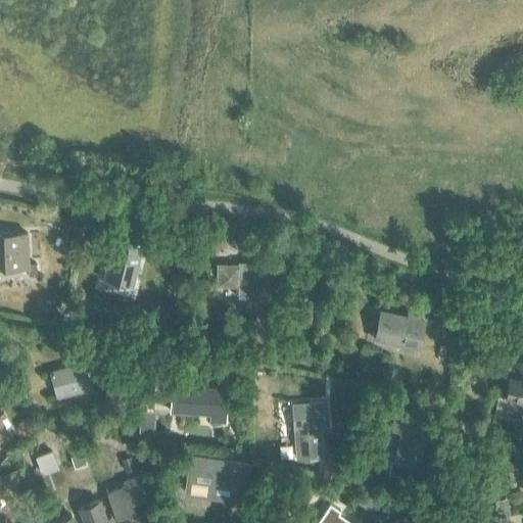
[(0,233),(0,268),(28,267),(28,276),(36,275),(36,263),(28,264),(26,232),(0,233)]
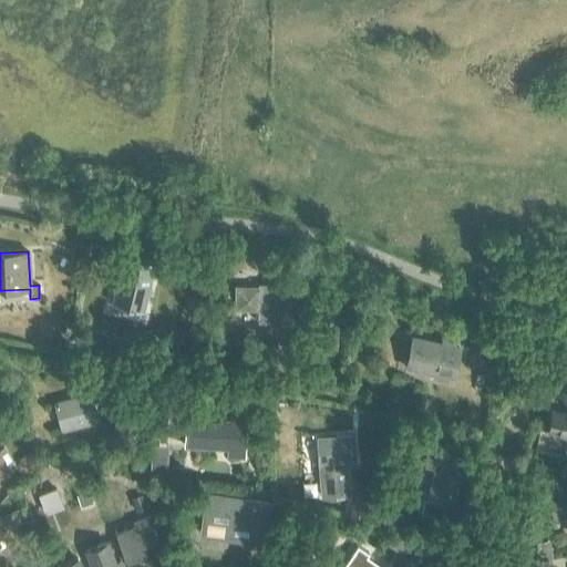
[(123,256),(111,303),(143,311),(154,264),(123,256)]
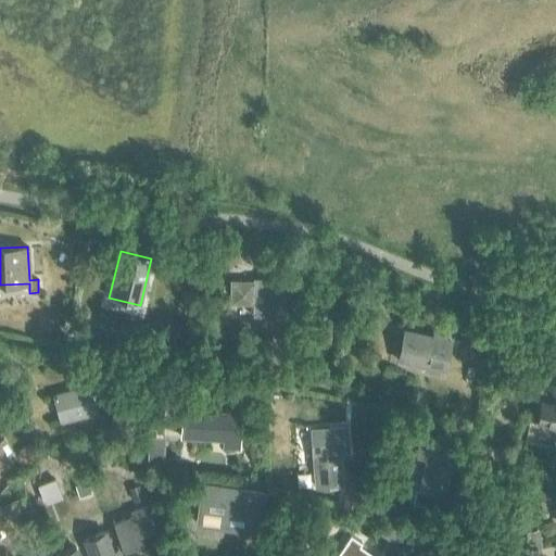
[(229,304),(252,304),(252,316),(273,316),(274,317),(279,317),(279,316),(283,316),(285,289),(287,289),(288,278),(253,278),(253,280),(229,280),(229,304)]
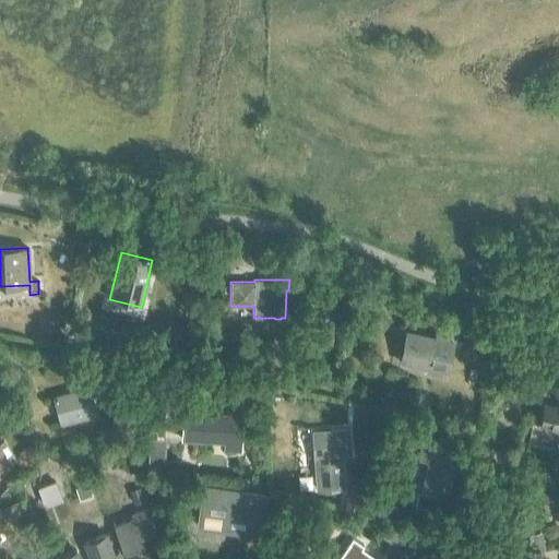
[(333,321),(311,321),(310,348),(333,349),(333,321)]
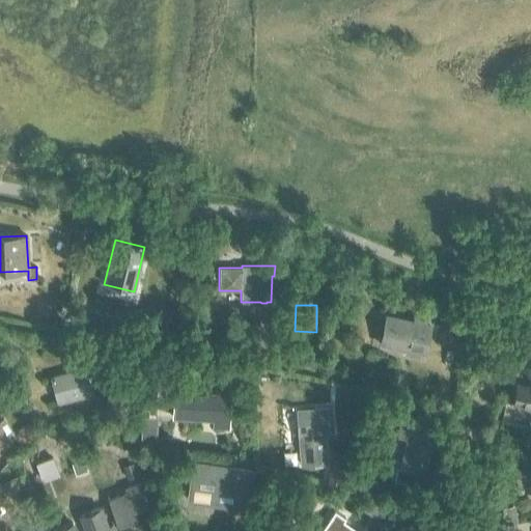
[(451,308),(448,323),(458,325),(462,310),(451,308)]
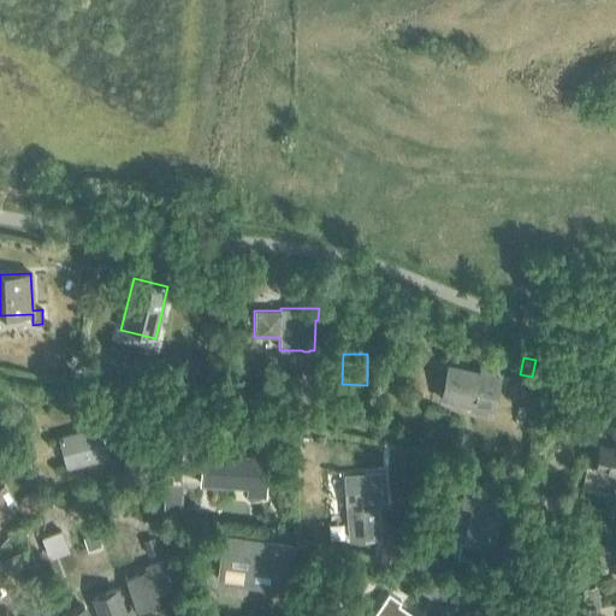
[(472,407),(471,413),(484,415),(485,409),(491,410),(498,378),(492,377),(493,371),(481,367),(480,373),(446,366),(439,398),(450,401),(472,407)]
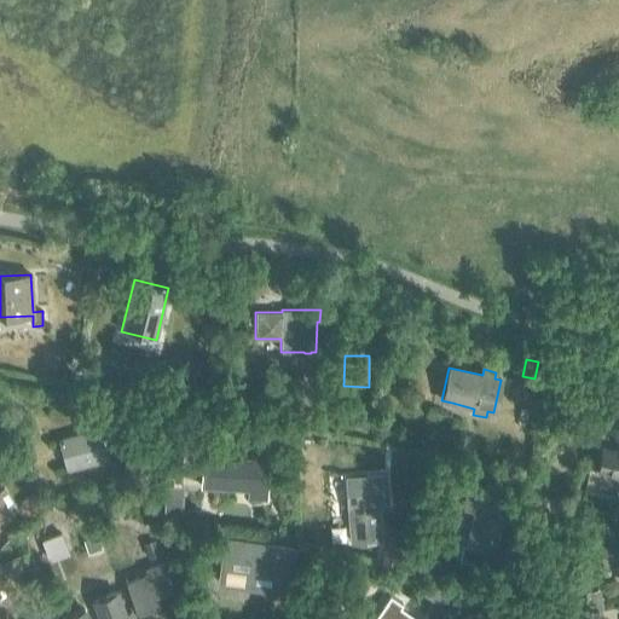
[(59,440),(68,469),(105,458),(98,431),(59,440)]
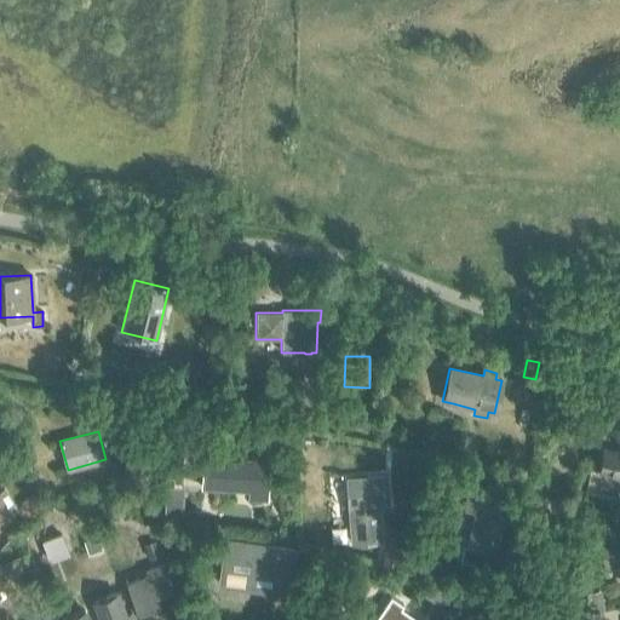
[(616,475),(615,482),(619,483),(619,451),(603,448),(598,472),(616,475)]
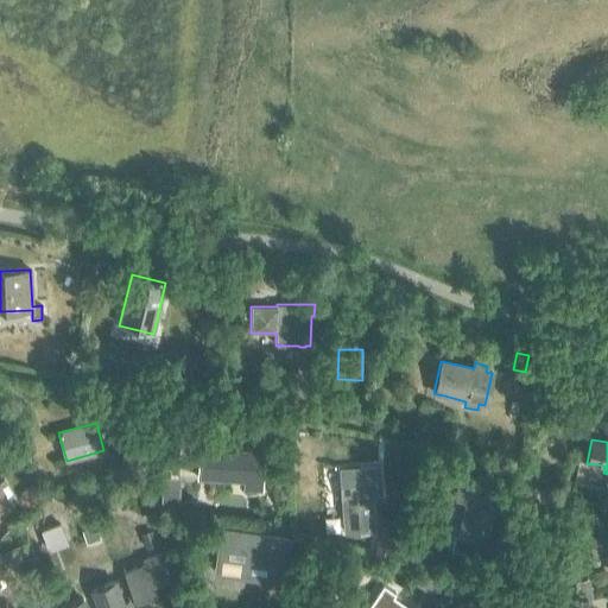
[(198,449),(196,477),(208,479),(245,481),(244,489),(260,491),(263,467),(264,444),(247,444),(247,453),(209,450),(198,449)]
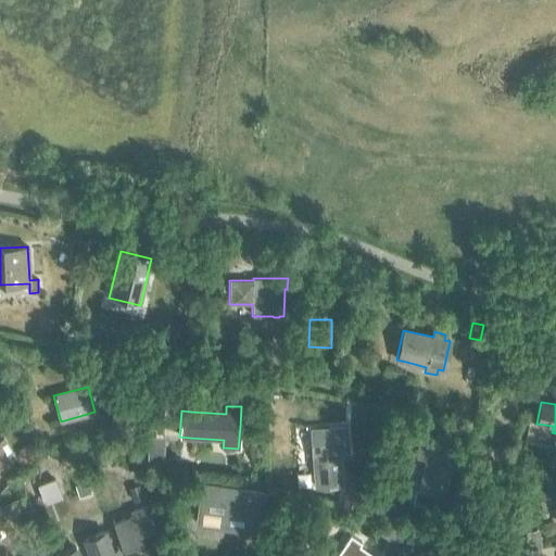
[(311,430),(315,487),(340,484),(338,454),(348,453),(345,428),(311,430)]
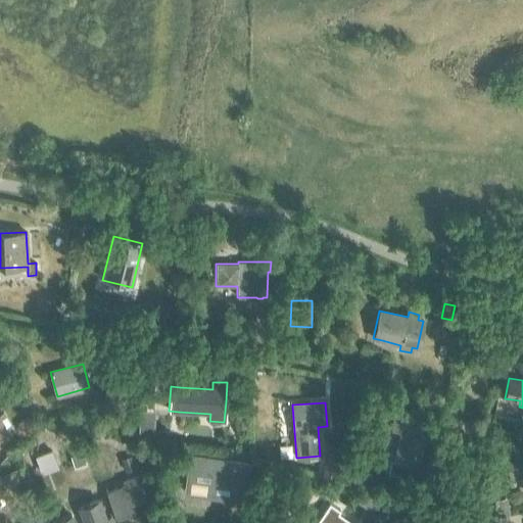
[(139,408),(137,435),(151,436),(153,409),(139,408)]
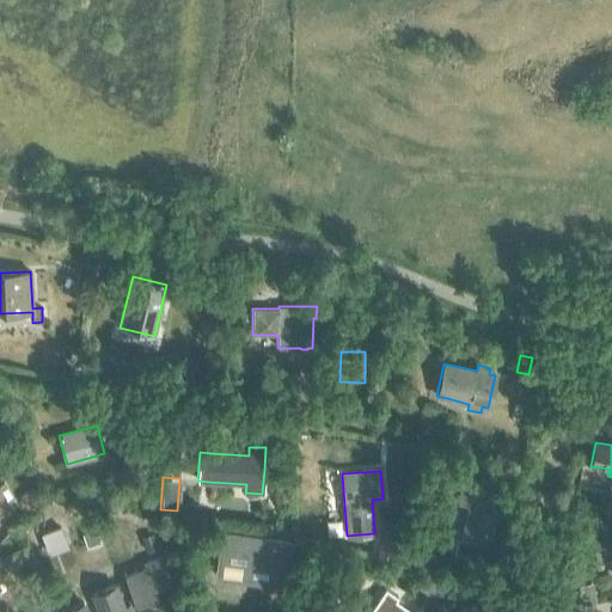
[(0,514),(11,507),(8,505),(7,502),(14,497),(5,482),(0,484),(0,514)]
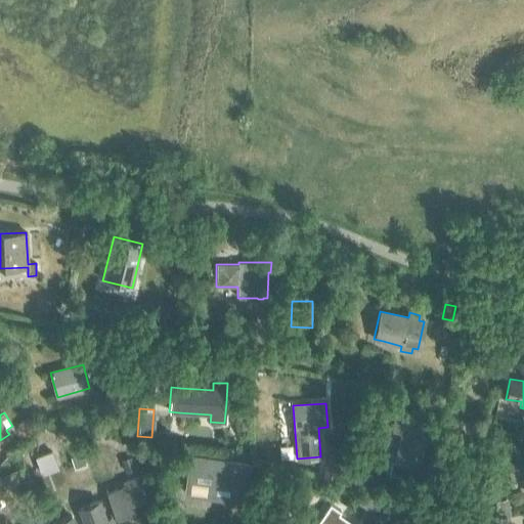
[(402,432),(396,464),(420,469),(427,436),(423,436),(425,422),(396,416),(393,430),(402,432)]
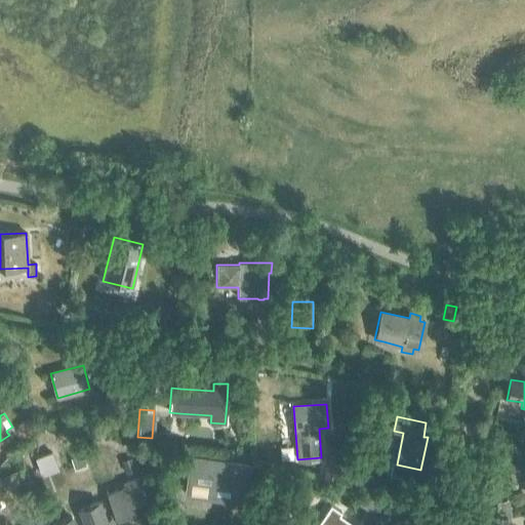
[(25,420),(16,426),(22,434),(29,430),(25,420)]
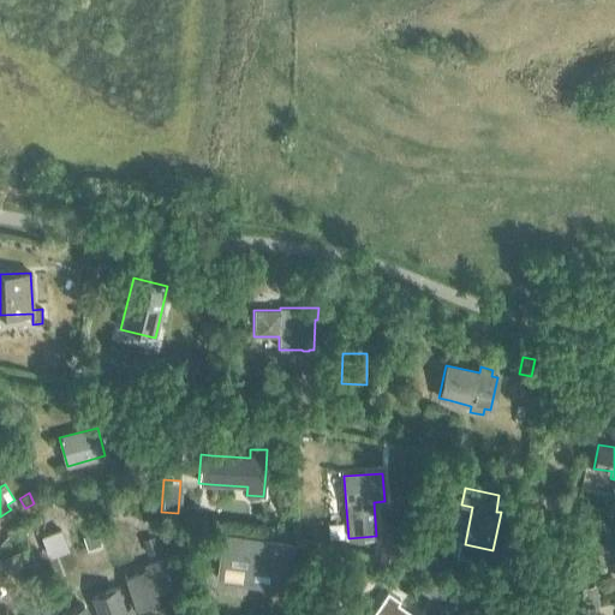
[(614,565),(614,526),(595,529),(597,542),(599,567),(614,565)]
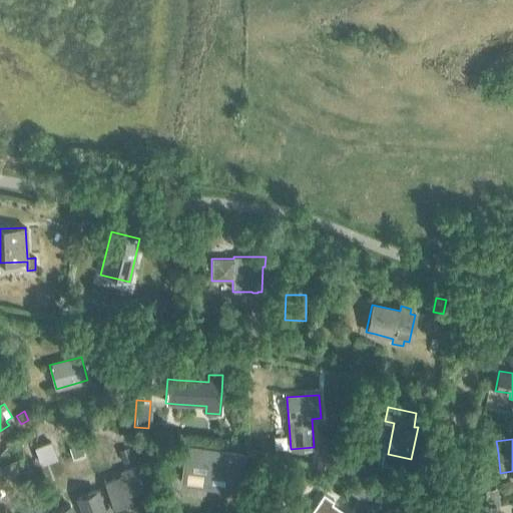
[(81,443),(72,446),(76,456),(85,452),(81,443)]
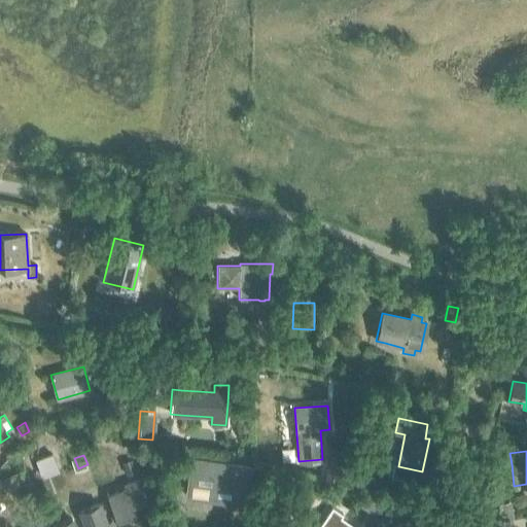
[(131,460),(123,464),(128,476),(136,471),(131,460)]
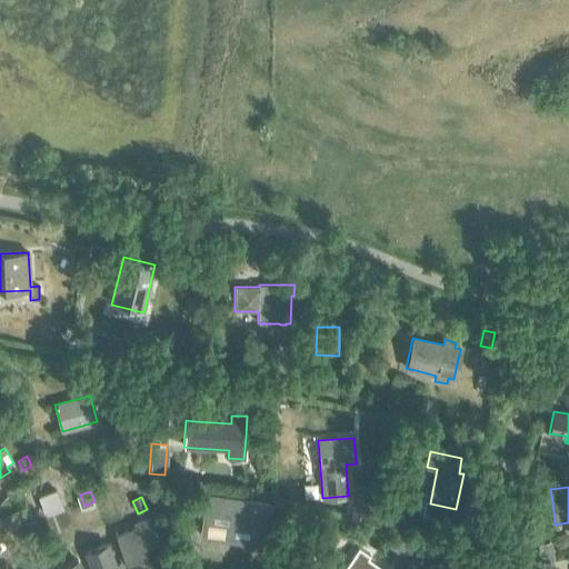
[(352,497),(349,513),(362,517),(367,500),(352,497)]
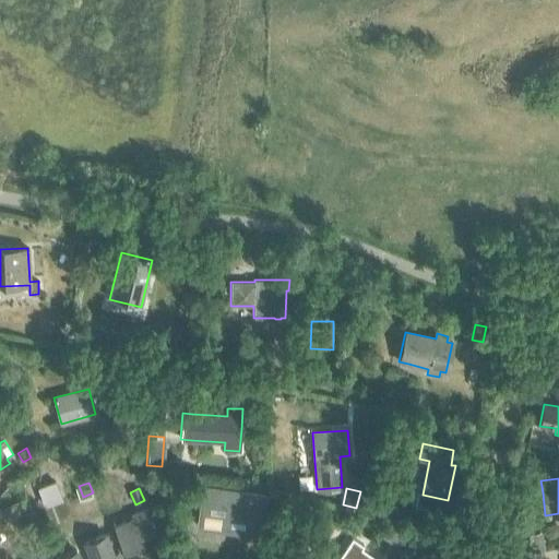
[(202,489),(199,514),(223,516),(221,531),(259,535),(263,496),(202,489)]
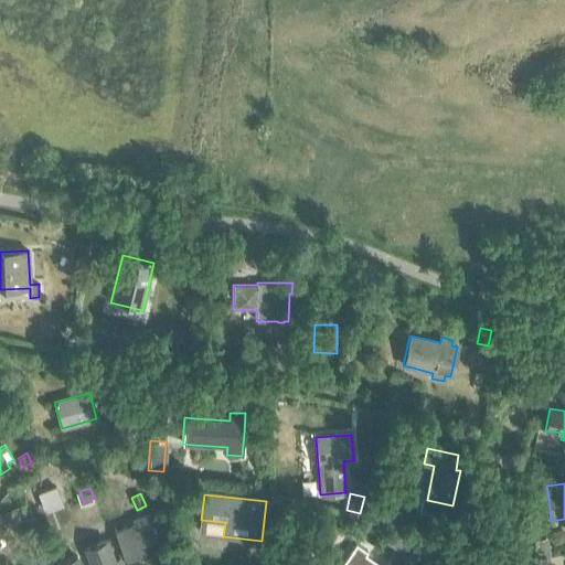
[(370,502),(366,515),(375,518),(379,504),(370,502)]
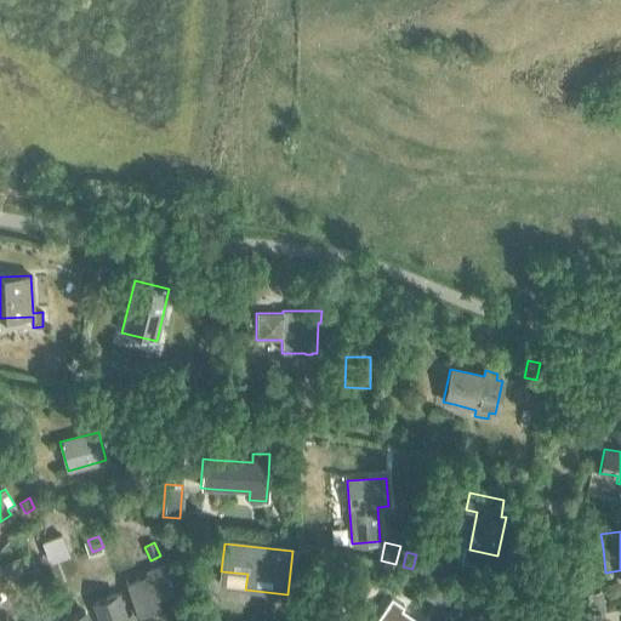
[(20,557),(4,563),(9,577),(24,571),(20,557)]
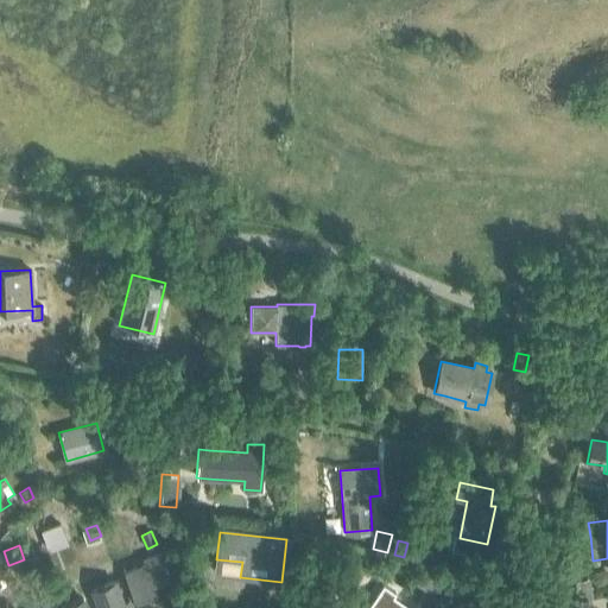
[(124,572),(135,603),(158,596),(156,590),(170,584),(172,590),(173,589),(162,558),(124,572)]
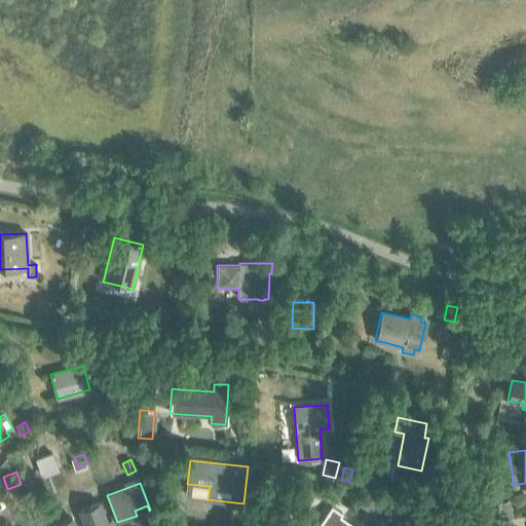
[(367,495),(361,502),(371,510),(376,502),(367,495)]
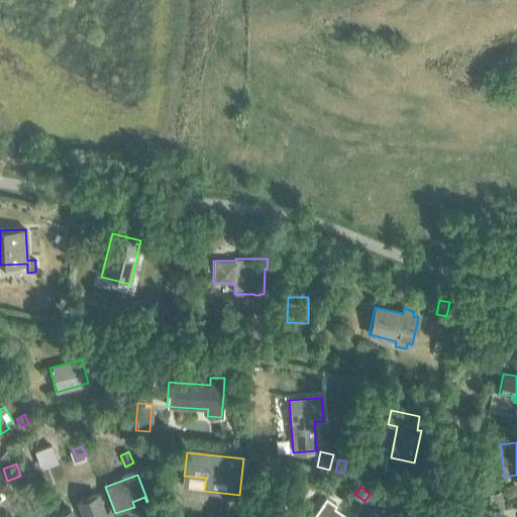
[(500,492),(488,495),(491,509),(503,507),(500,492)]
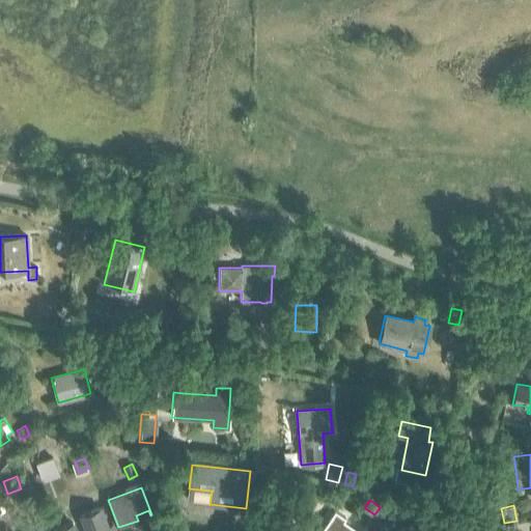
[(107,527),(100,507),(80,514),(86,530),(114,530),(113,525),(107,527)]
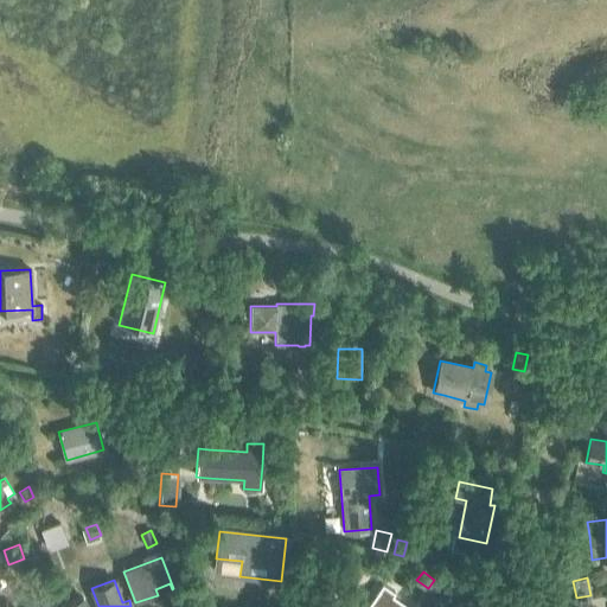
[(382,585),(366,606),(406,606),(390,596),(394,592),(382,585)]
